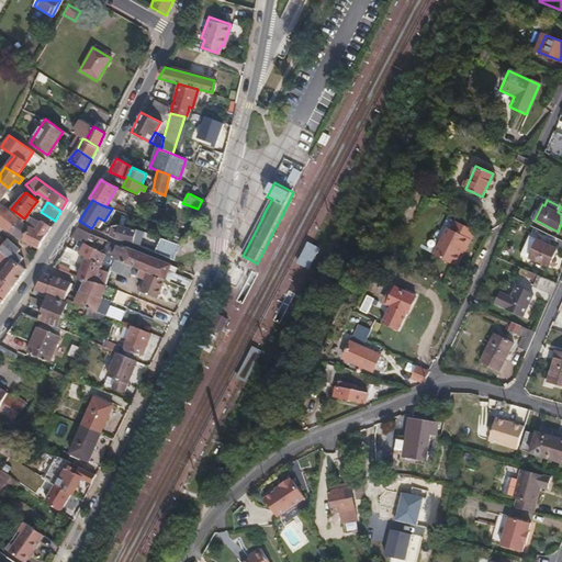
[(9,210),(1,204),(0,205),(0,224),(1,226),(10,232),(19,217),(9,210)]
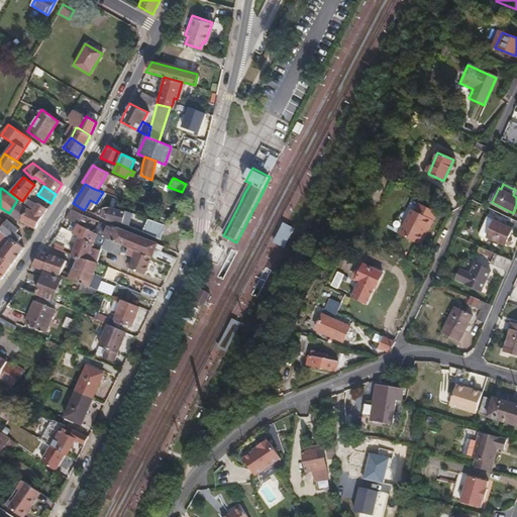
[(36,204),(28,199),(24,205),(27,208),(32,211),(36,204)]
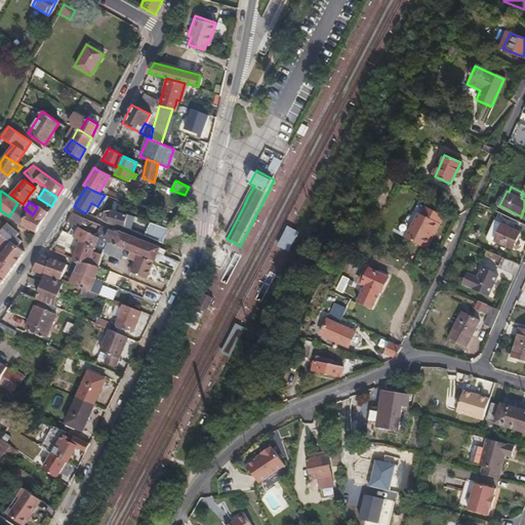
[(17,203),(9,216),(19,224),(28,211),(25,208),(17,203)]
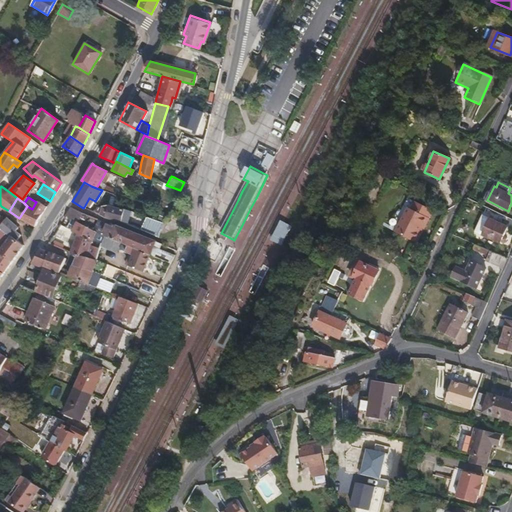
[(45,206),(37,200),(36,202),(32,209),(27,206),(19,218),(34,225),(45,206)]
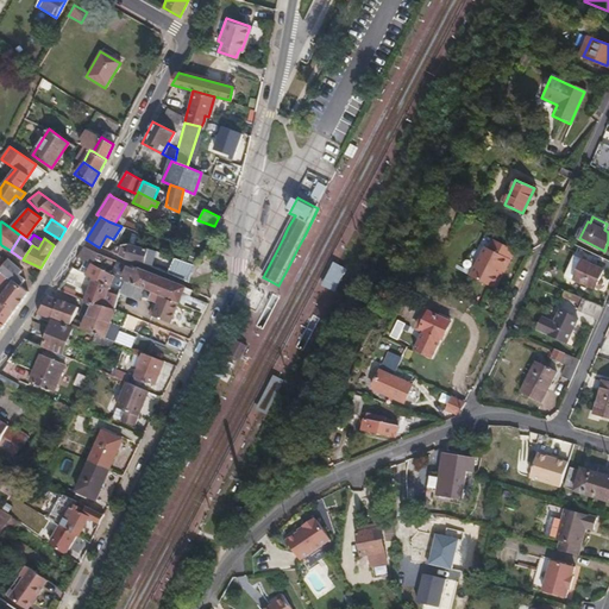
[(504,270),(514,250),(493,239),(488,249),(483,248),(469,277),(493,288),(498,275),(501,269),(504,270)]
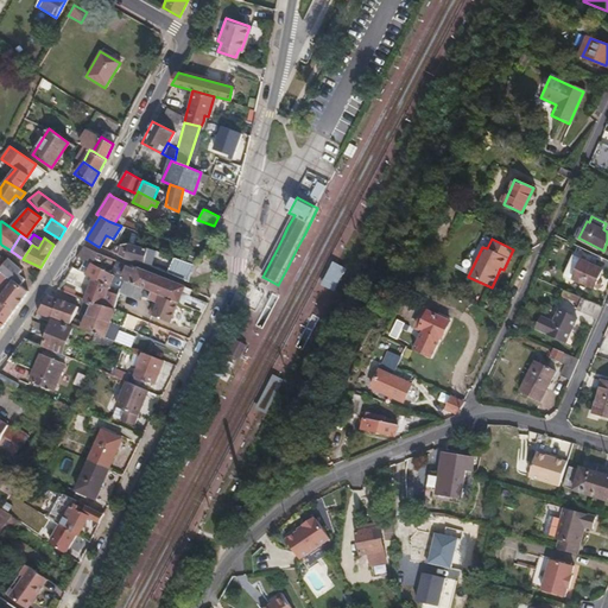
[(143,261),(147,248),(128,244),(122,245),(120,255),(143,261)]
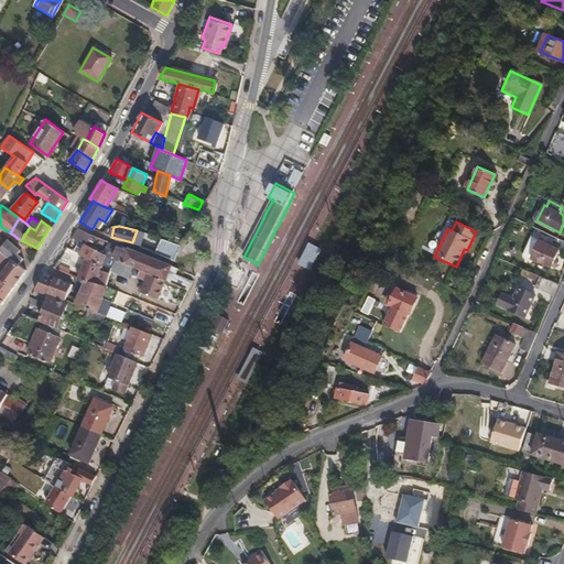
[(72,236),(85,243),(89,246),(95,237),(77,227),(72,236)]
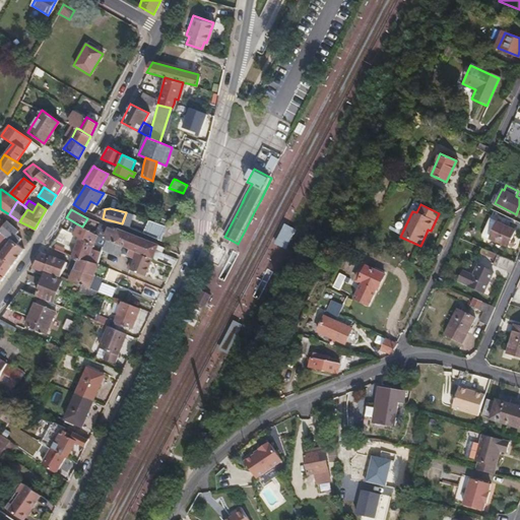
[(491,239),(498,222),(490,219),(482,236),(491,239)]
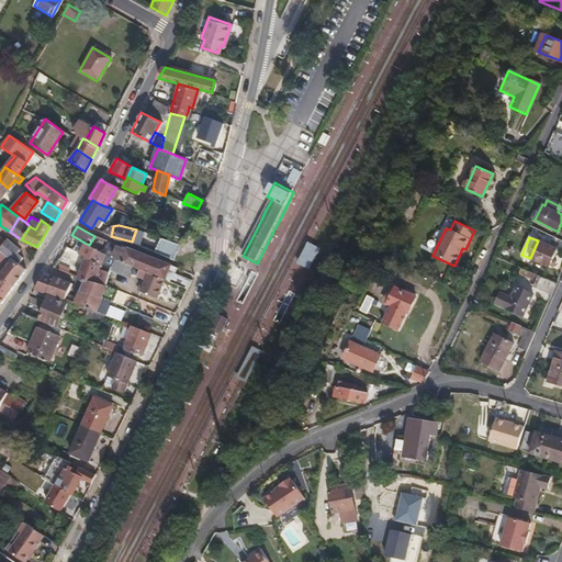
[(7,239),(4,242),(0,247),(0,250),(11,260),(12,259),(18,263),(22,258),(17,254),(19,250),(7,239)]
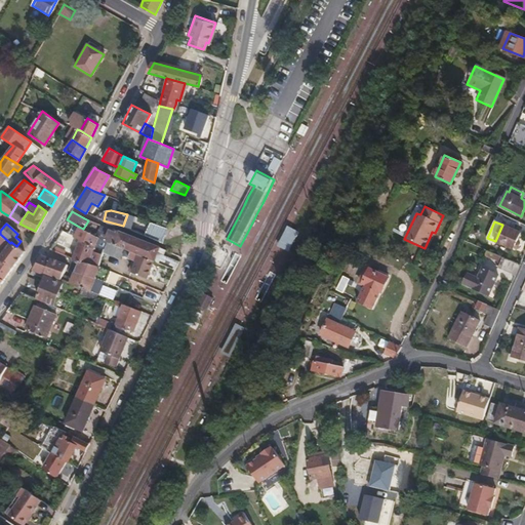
[(139,233),(142,228),(131,224),(128,228),(139,233)]
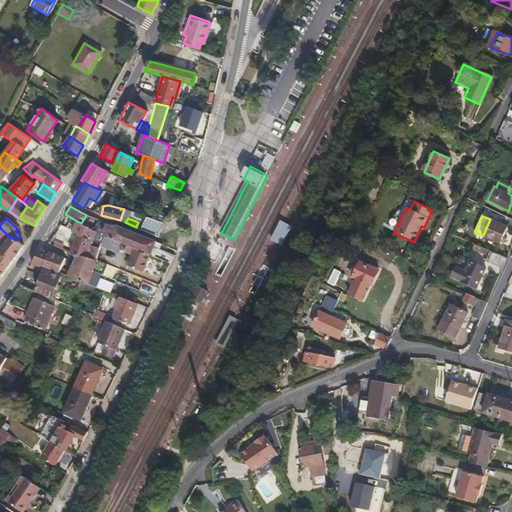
[(500,243),(507,226),(490,218),(490,219),(483,235),(482,236),(500,243)]
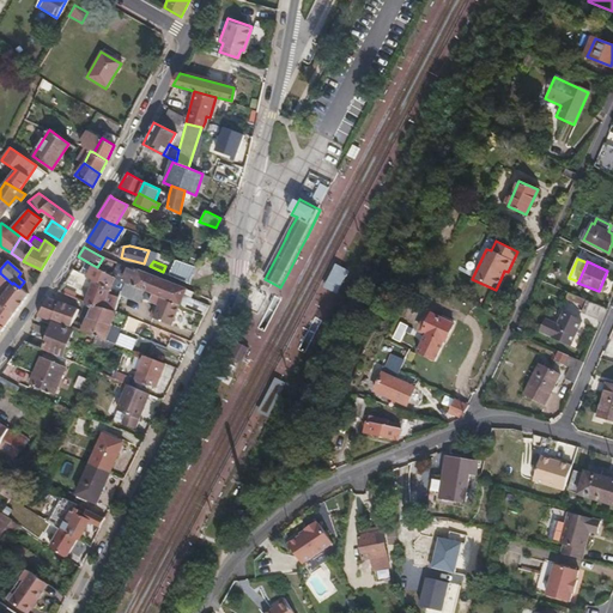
[(101,307),(114,275),(97,267),(92,265),(86,275),(91,278),(84,303),(101,307)]
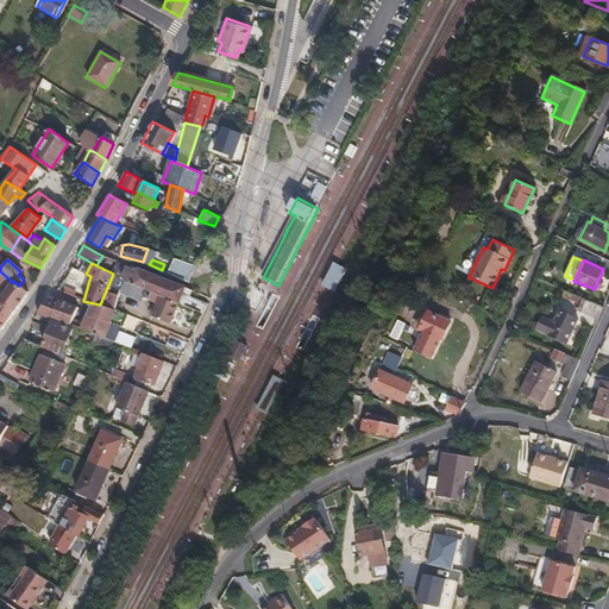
[(121,278),(159,295),(177,302),(177,301),(201,312),(207,301),(189,293),(192,289),(186,287),(168,280),(129,264),(121,278)]
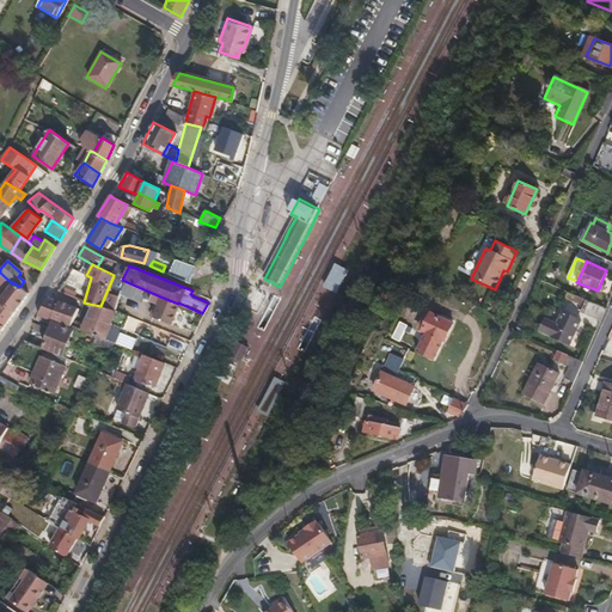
[(337,265),(325,288),(338,294),(350,271),(337,265)]
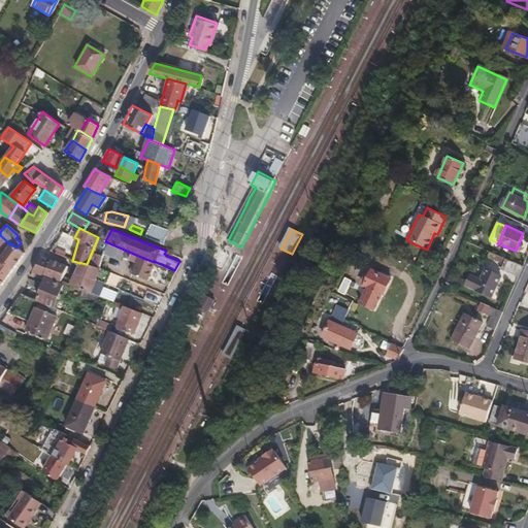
[(11,270),(24,253),(17,248),(11,243),(10,244),(6,250),(3,248),(0,251),(0,261),(11,270)]
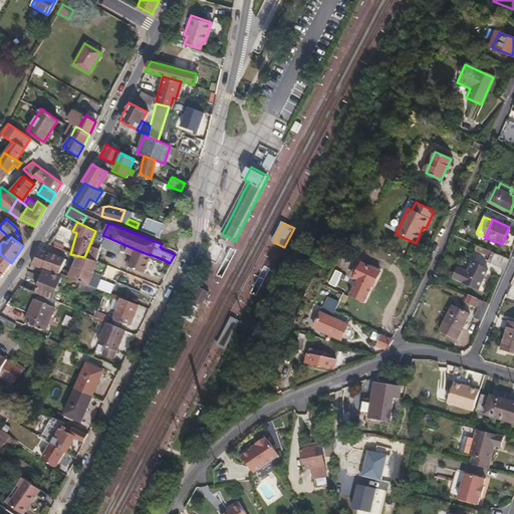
[(504,270),(509,259),(480,247),(479,249),(482,251),(481,252),(491,256),(489,262),(503,268),(504,270)]
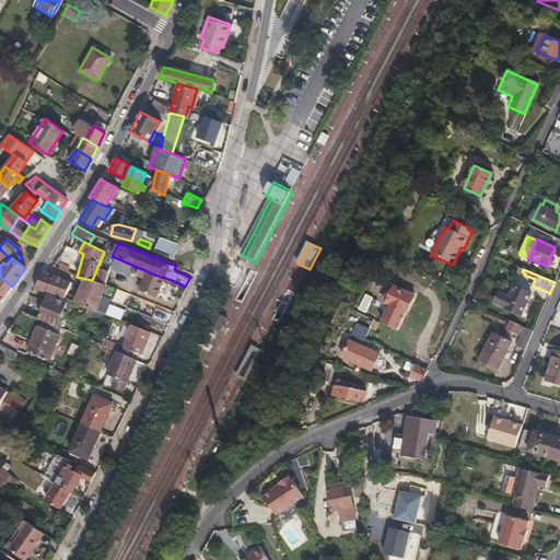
[(42,298),(43,294),(47,296),(48,294),(49,292),(63,298),(71,281),(47,272),(44,271),(28,294),(37,298),(38,296),(42,298)]
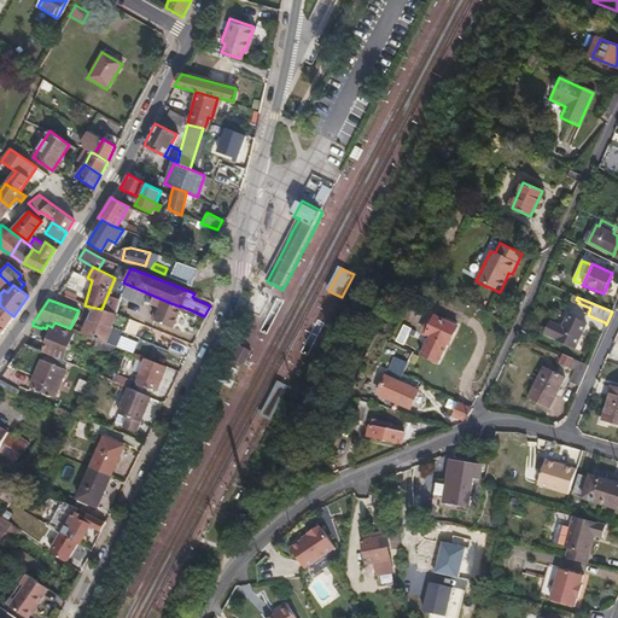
[(152,319),(170,326),(180,307),(162,299),(152,319)]
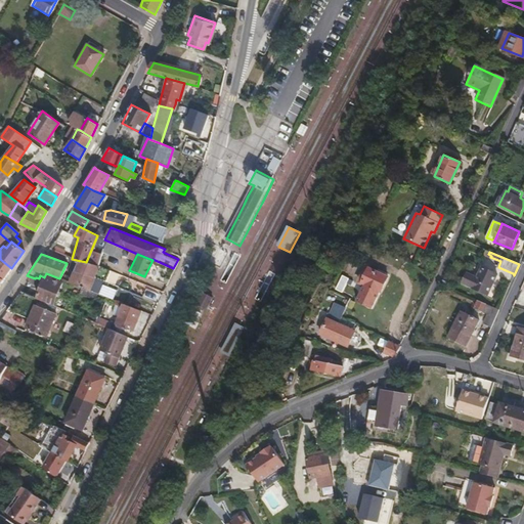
[(11,268),(0,259),(0,277),(3,280),(11,268)]
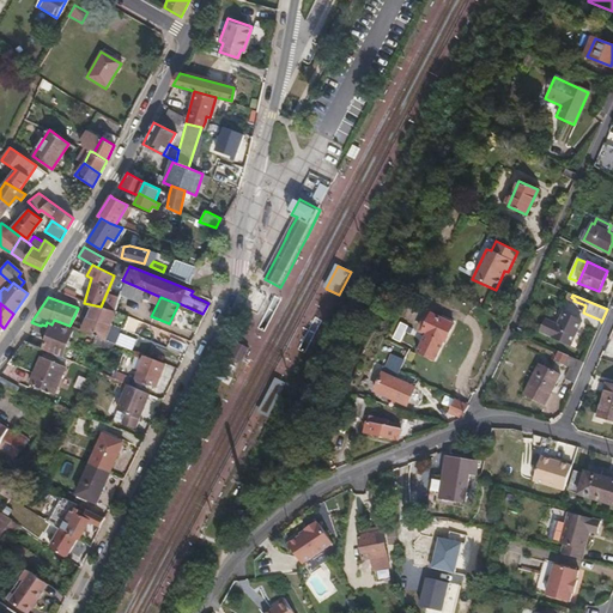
[(87,313),(86,317),(109,323),(115,310),(101,307),(84,303),(83,303),(80,310),(87,313)]
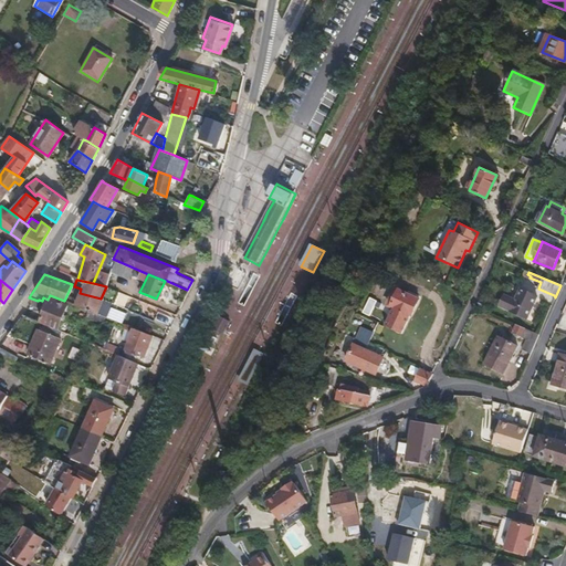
[(528,293),(528,292),(520,289),(515,300),(503,295),(500,305),(527,317),(536,296),(528,293)]
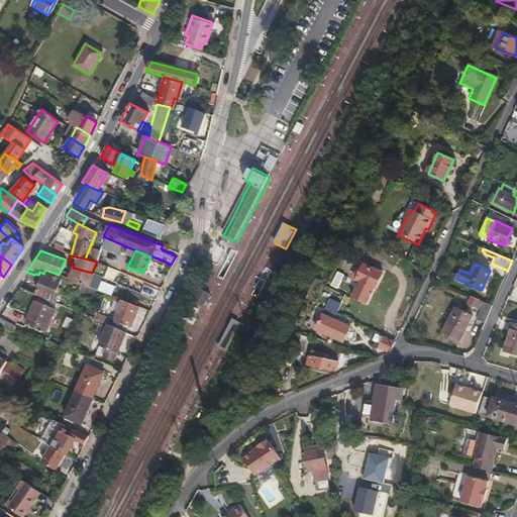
[(367,305),(383,274),(364,265),(360,270),(357,269),(353,278),(356,279),(348,295),(367,305)]
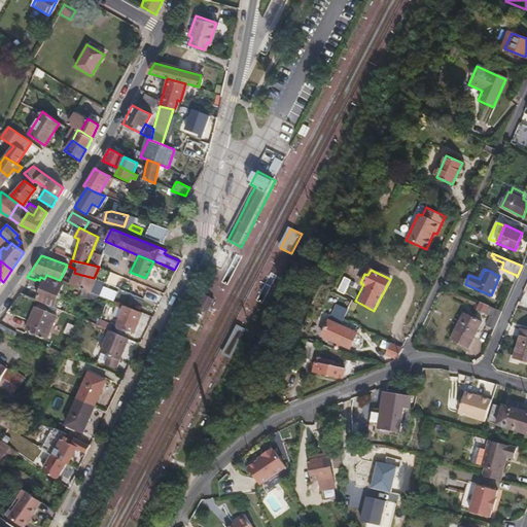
[(74,273),(69,283),(81,288),(89,290),(94,278),(74,273)]
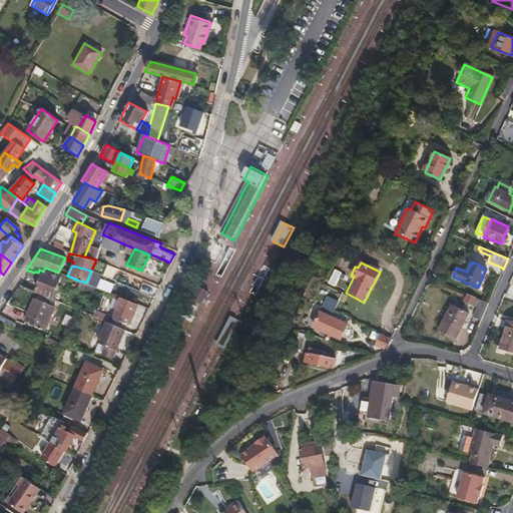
[(330,287),(337,272),(330,269),(323,284),(330,287)]
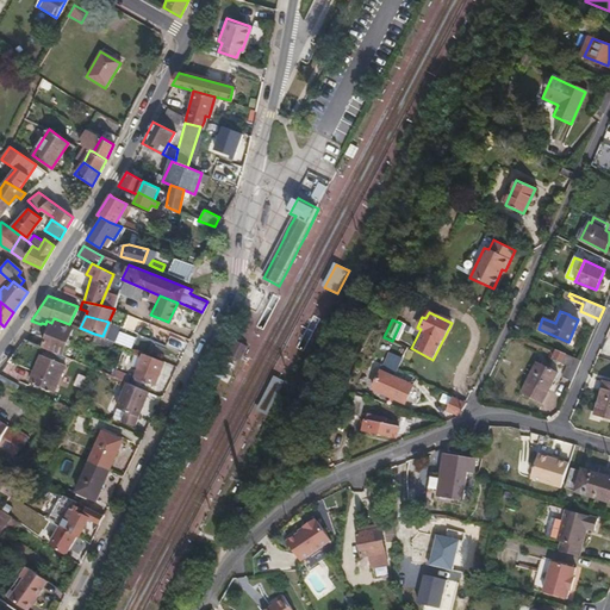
[(70,329),(53,321),(51,323),(44,338),(27,331),(23,338),(61,354),(70,329)]
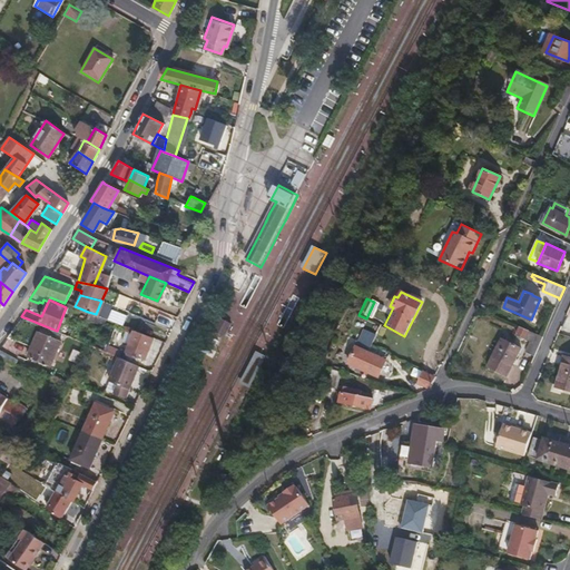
[(101,325),(105,318),(96,314),(88,312),(85,320),(101,325)]
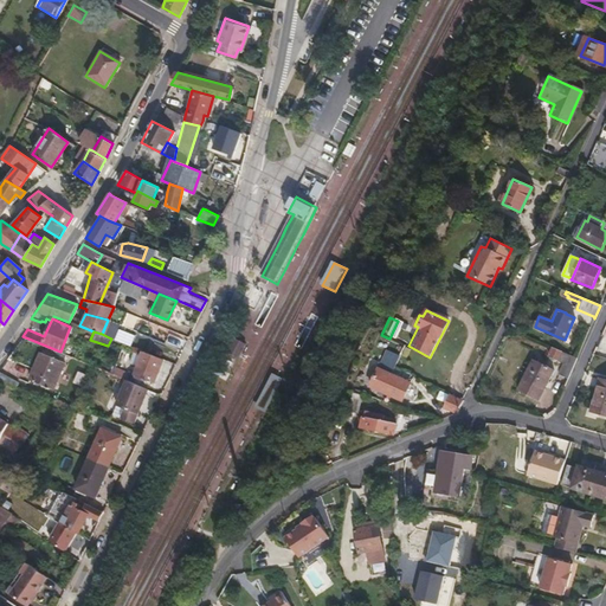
[(227,354),(239,360),(246,345),(234,340),(227,354)]
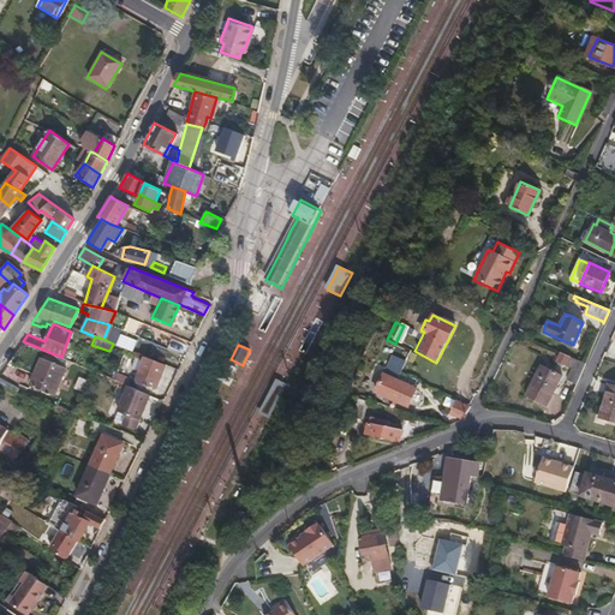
[(580,375),(585,363),(563,353),(560,363),(577,369),(575,374),(580,375)]
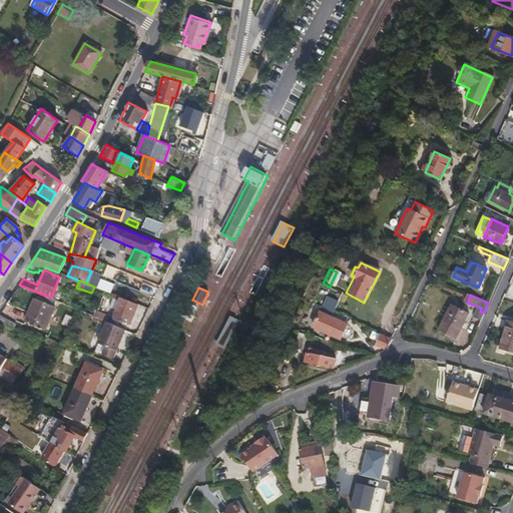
[(128,323),(137,303),(121,297),(112,316),(128,323)]
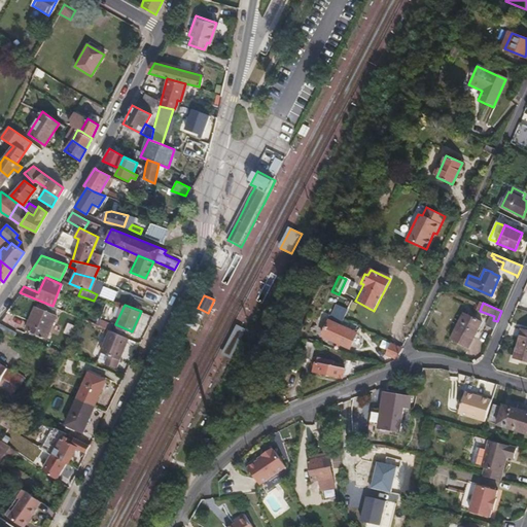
[(43,338),(54,314),(33,306),(23,329),(43,338)]
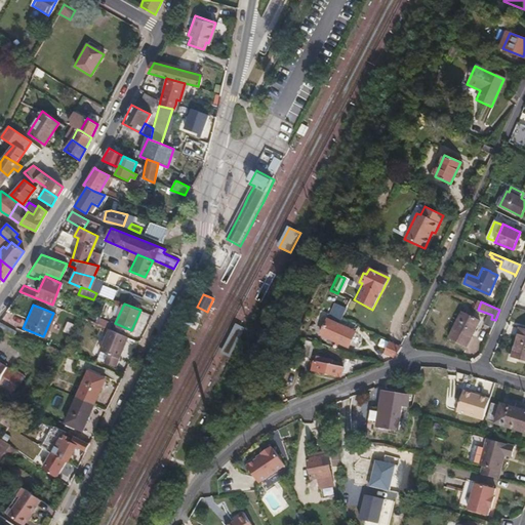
[(471,337),(479,320),(461,312),(448,339),(462,346),(467,336),(471,337)]
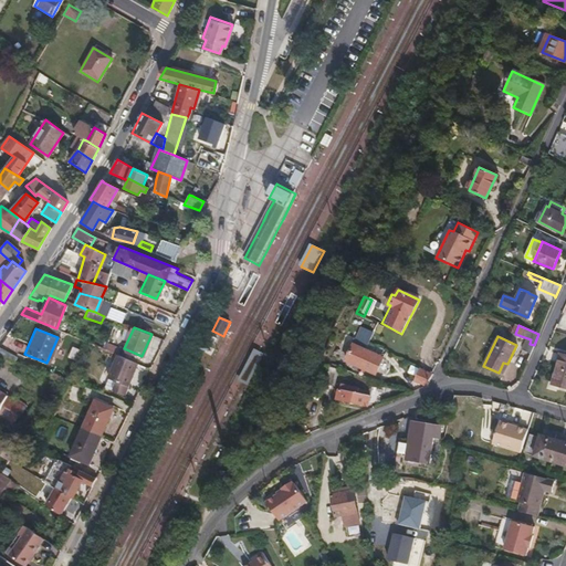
[(375,374),(381,357),(364,349),(356,365),(375,374)]
